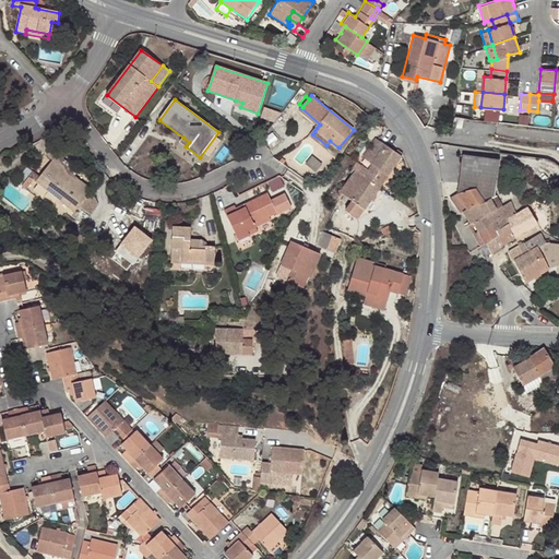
[(372,163),(368,169),(364,176),(380,188),(403,154),(397,151),(396,152),(377,139),(364,157),(372,163)]
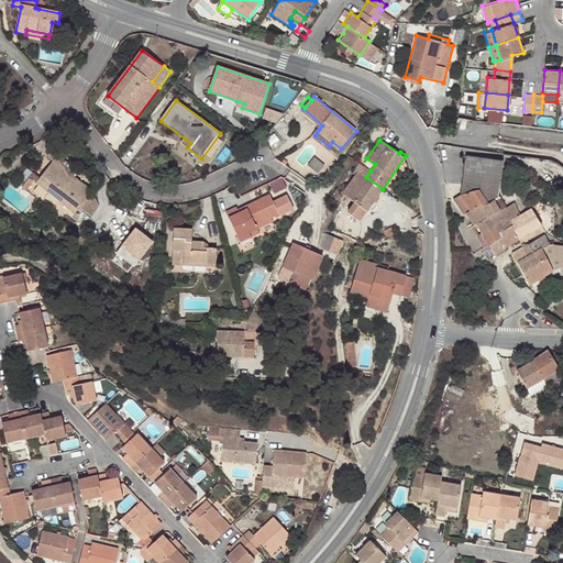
[(54,162),(41,178),(37,183),(76,212),(79,208),(90,195),(92,191),(75,178),(59,165),(64,161),(67,155),(56,147),(54,151),(53,150),(47,156),(54,162)]
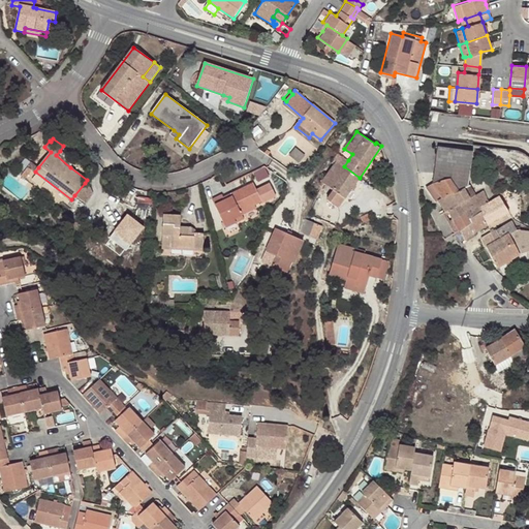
[(452,179),(458,189),(469,185),(473,152),(438,147),(433,183),(452,179)]
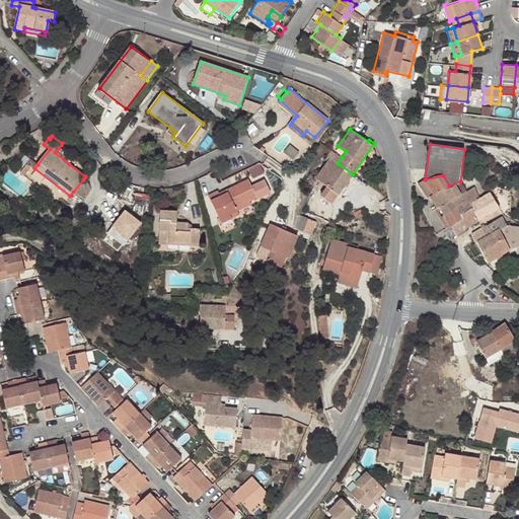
[(55,152),(69,164),(73,159),(59,148),(55,152)]
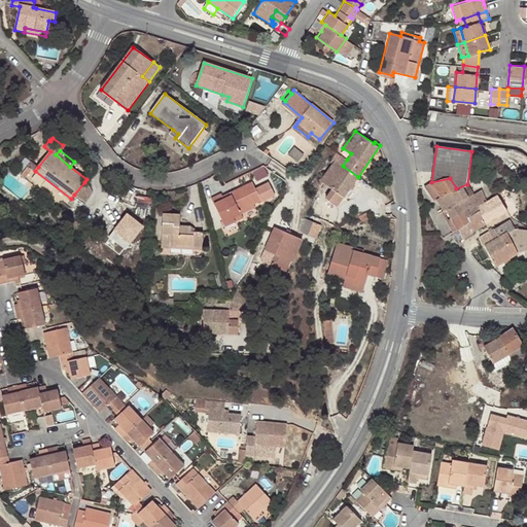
[(337,152),(334,159),(336,161),(322,180),(321,180),(320,180),(319,181),(319,182),(320,183),(321,183),(322,183),(334,190),(326,200),(338,207),(358,177),(343,166),(347,160),(342,156),(337,152)]
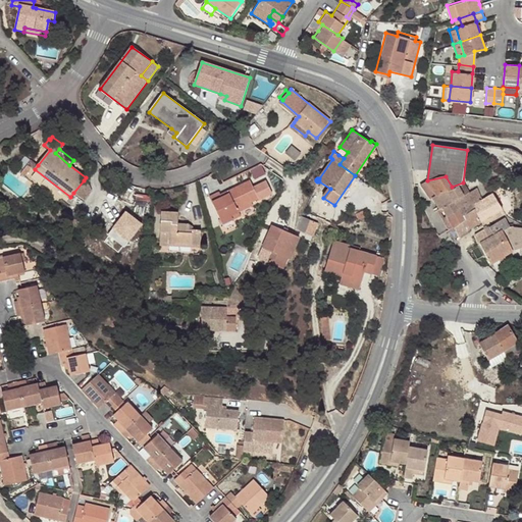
[(494,157),(490,160),(503,173),(506,170),(494,157)]
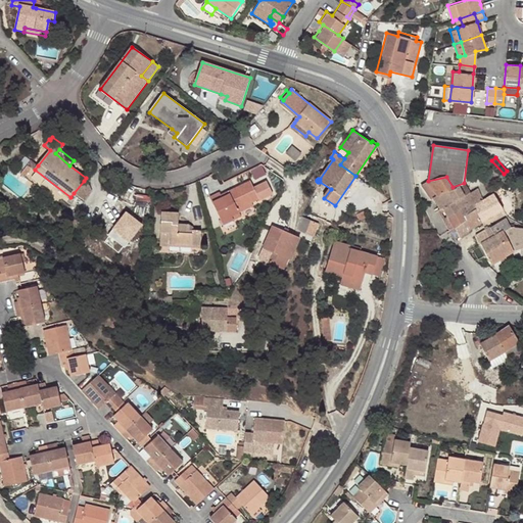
[(29,164),(21,174),(25,177),(32,168),(35,170),(38,165),(32,160),(29,164)]
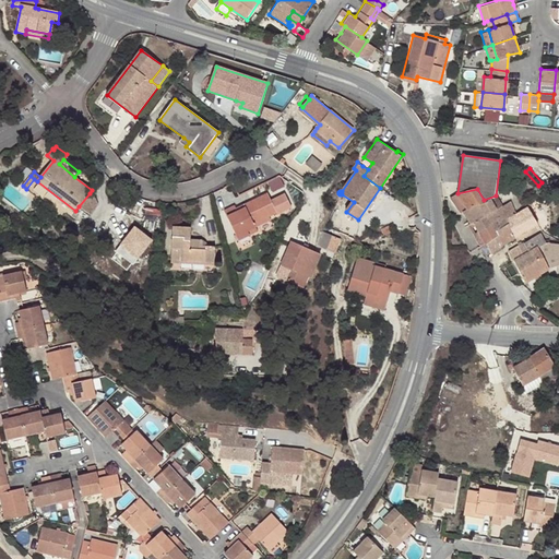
[(25,173),(18,182),(23,186),(31,176),(25,173)]
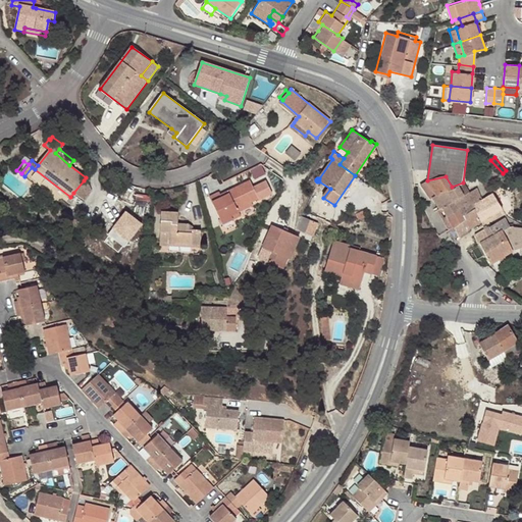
[(252,168),(257,177),(267,172),(262,162),(252,168)]
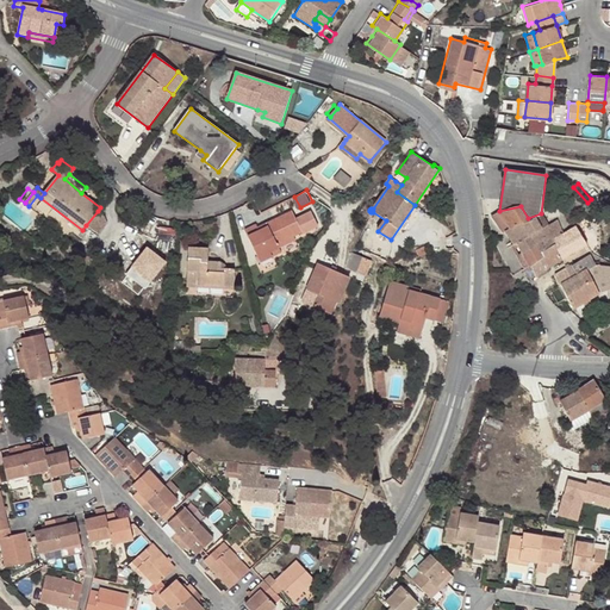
[(521,206),(499,211),(492,217),(503,232),(505,231),(515,244),(518,243),(541,230),(548,225),(541,213),(528,218),(521,206)]
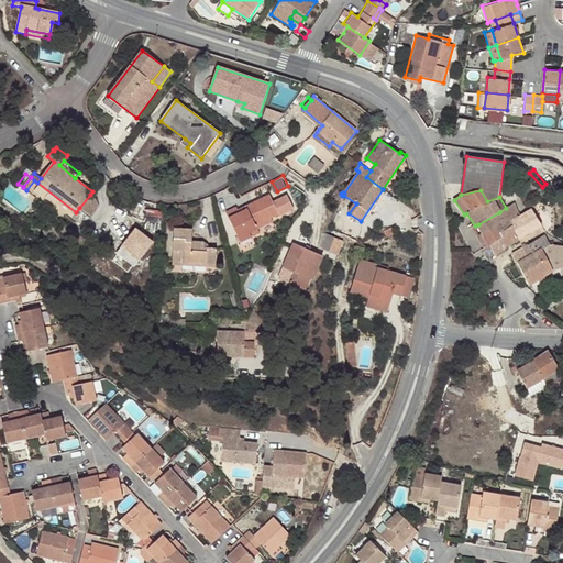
[(96,199),(90,195),(79,208),(90,217),(98,207),(96,199)]
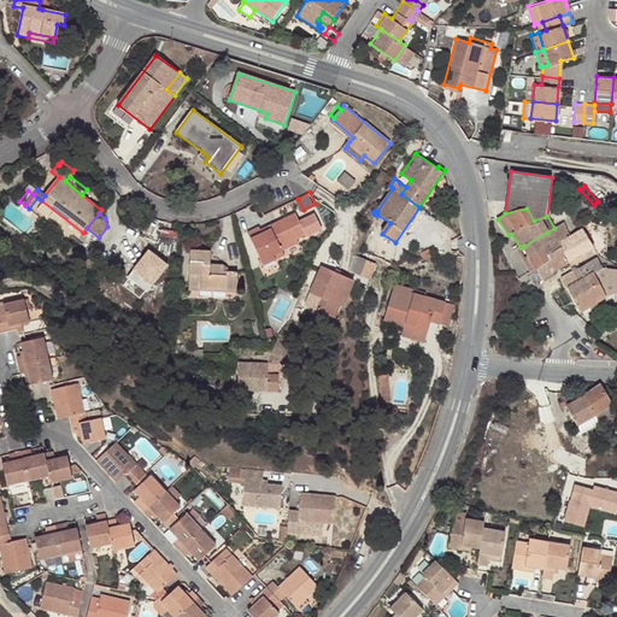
[(250,233),(264,264),(277,258),(275,254),(283,251),(281,247),(298,239),(306,235),(307,236),(323,229),(316,215),(300,222),(297,215),(272,225),(274,229),(265,233),(263,230),(262,227),(250,233)]
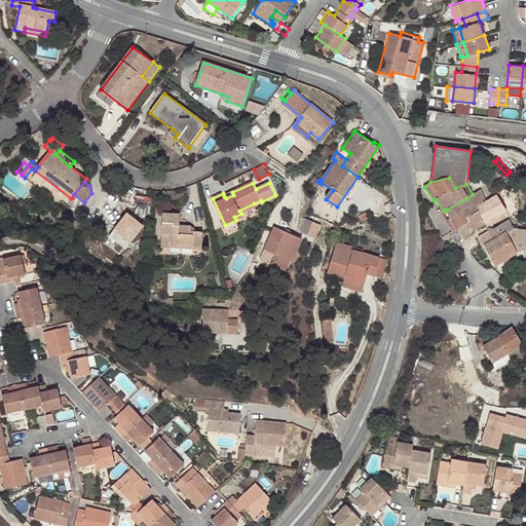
[(485,199),(482,190),(473,194),(466,198),(472,208),(463,213),(467,220),(480,213),(478,207),(486,201),(485,199)]
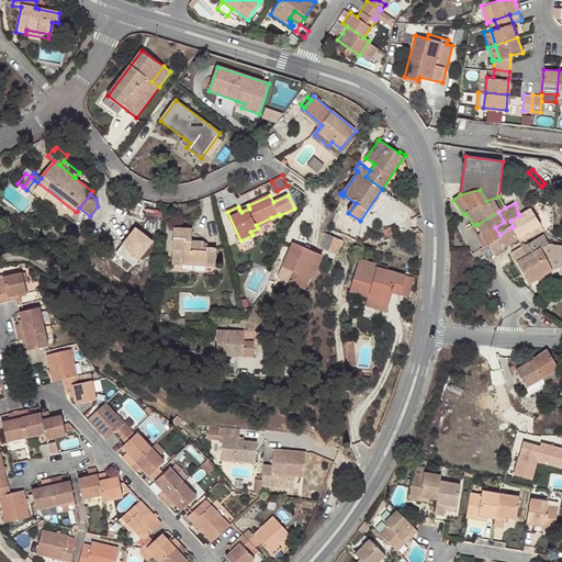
[(513,227),(519,239),(541,226),(530,209),(519,215),(510,221),(513,227)]
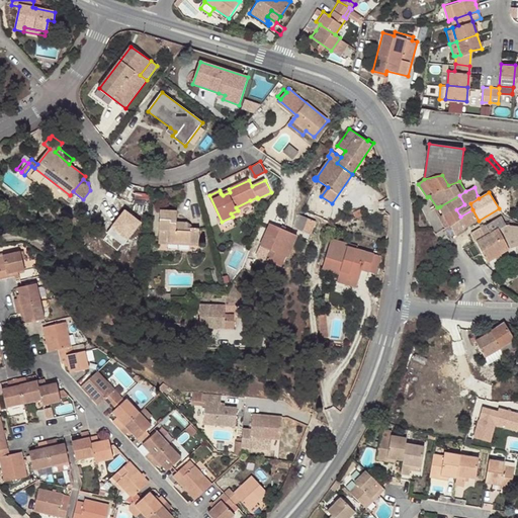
[(150,201),(150,193),(138,194),(139,202),(150,201)]
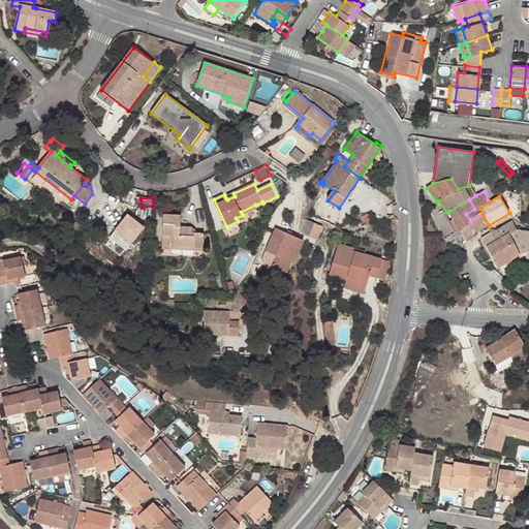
[(449,211),(455,220),(466,214),(474,209),(469,199),(449,211)]
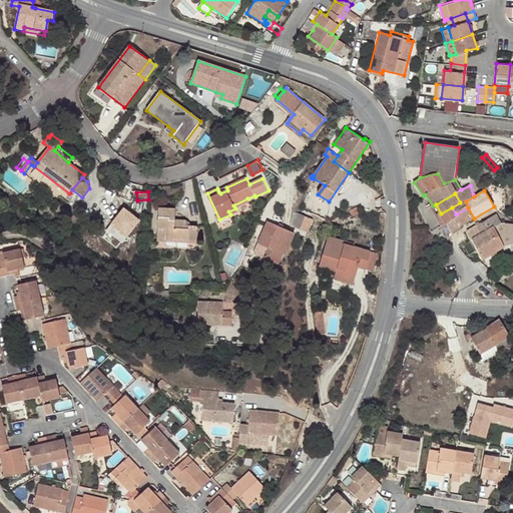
[(247,198),(233,205),(235,208),(249,202),(247,198)]
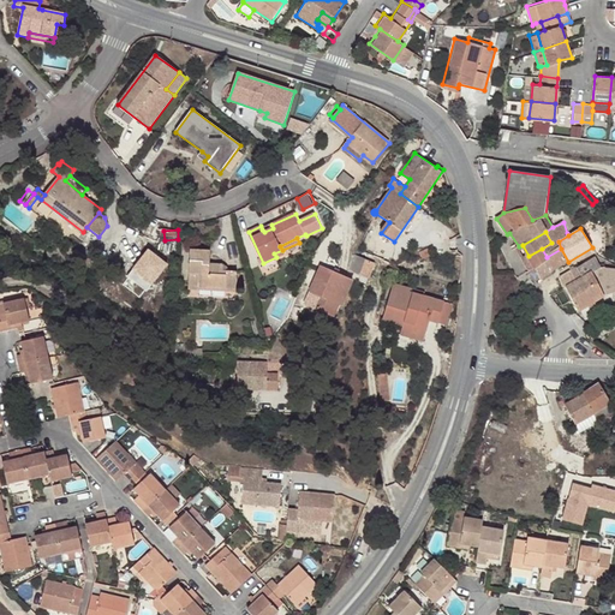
[(523,260),(529,256),(523,245),(519,246),(515,249),(523,260)]
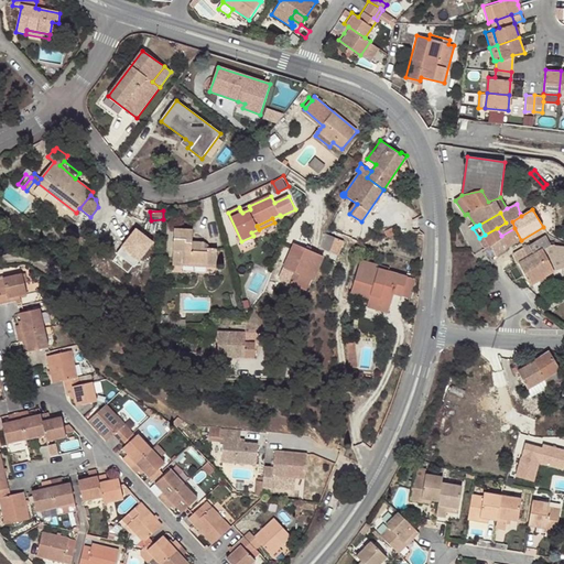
[(114,258),(131,272),(158,240),(141,226),(114,258)]
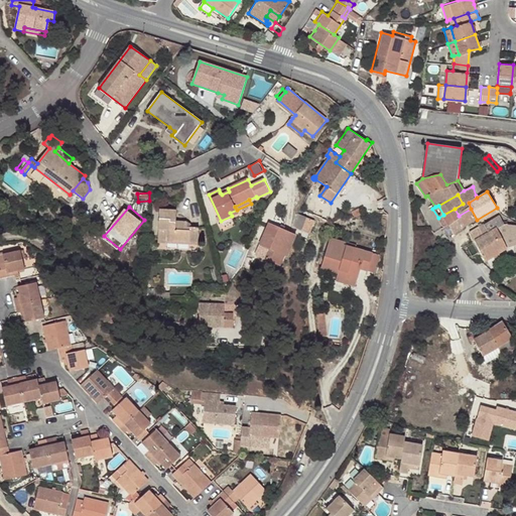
[(362,214),(359,208),(351,212),(354,217),(362,214)]
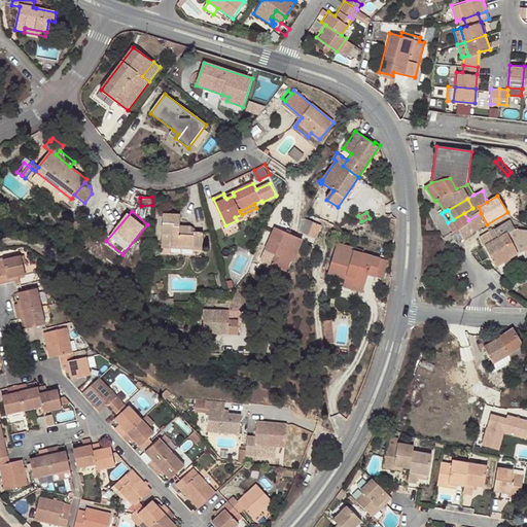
[(464,213),(453,219),(459,230),(470,223),(468,220),(464,213)]
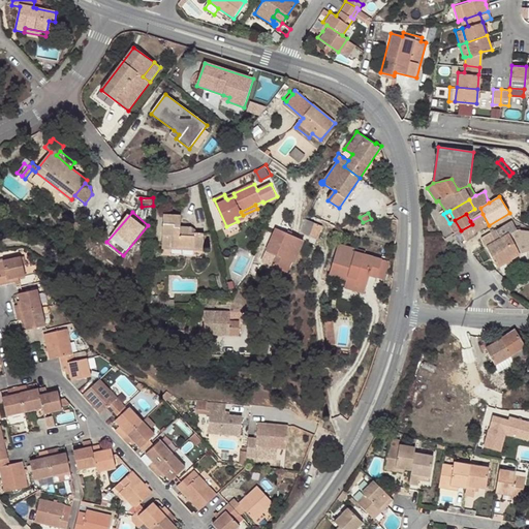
[(466,240),(483,228),(489,225),(483,214),(470,221),(472,224),(461,230),(466,240)]
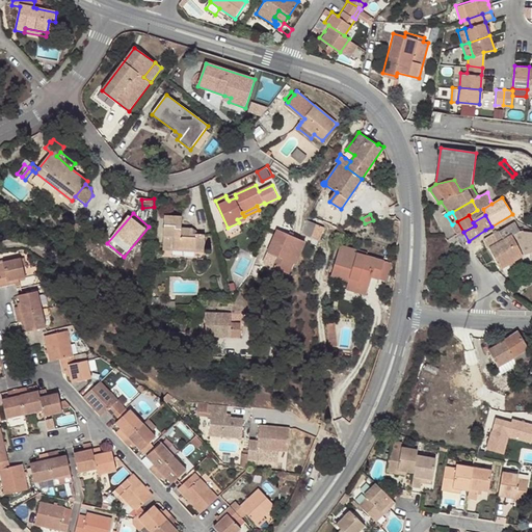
[(165,216),(164,247),(205,249),(205,235),(198,234),(198,233),(197,232),(197,231),(196,231),(196,230),(195,229),(194,229),(193,229),(192,229),(182,229),(182,217),(165,216)]
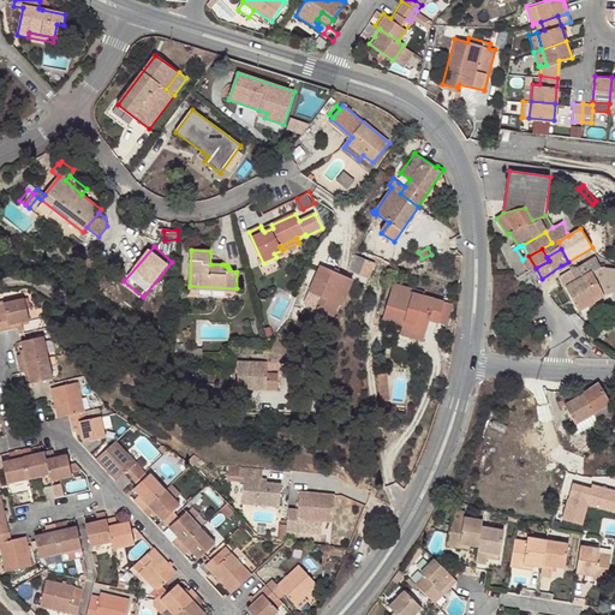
[(413,262),(422,258),(418,252),(418,251),(410,255),(410,256),(413,262)]
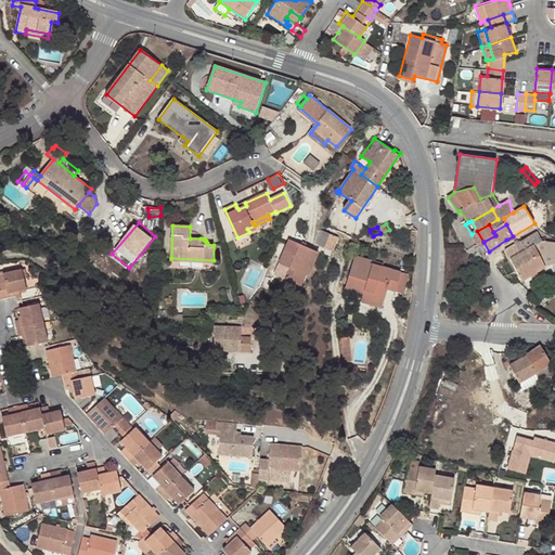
[(315,244),(325,248),(331,234),(321,231),(315,244)]
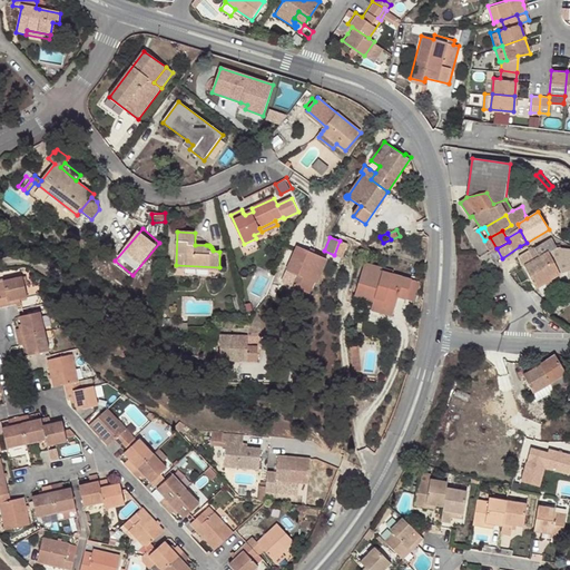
[(491,253),(497,248),(490,237),(484,241),(491,253)]
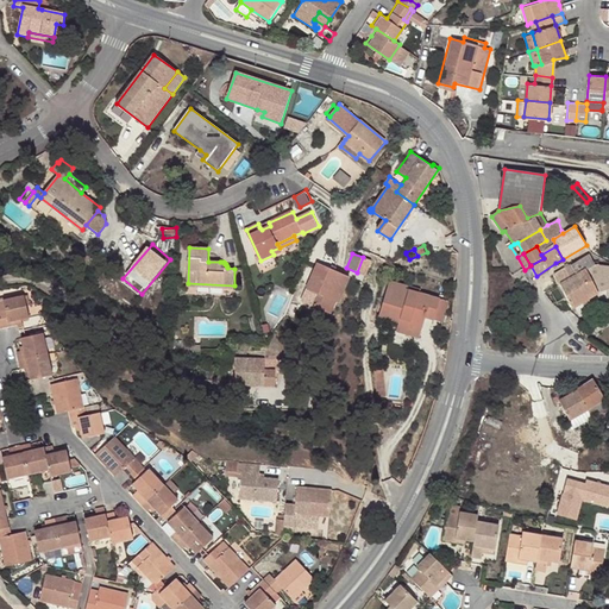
[(586,269),(586,270),(595,265),(589,255),(572,265),(575,270),(577,275),(586,269)]
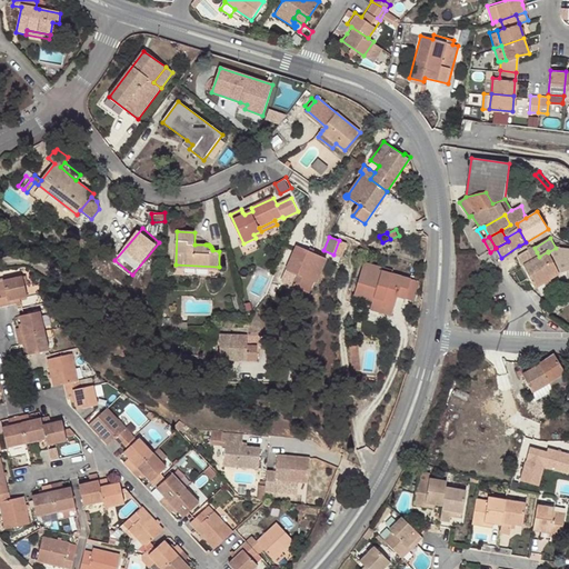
[(341,258),(348,240),(346,239),(345,242),(339,240),(333,255),(341,258)]
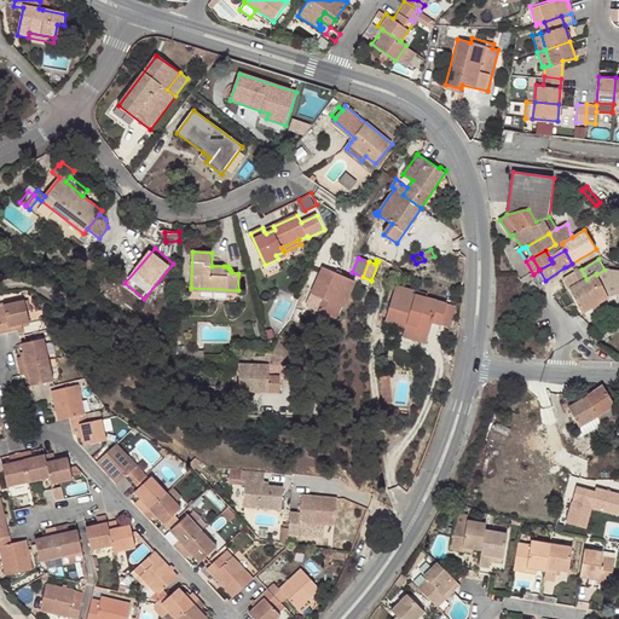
[(339,305),(351,278),(324,267),(313,294),(324,299),(319,311),(336,318),(341,306),(339,305)]
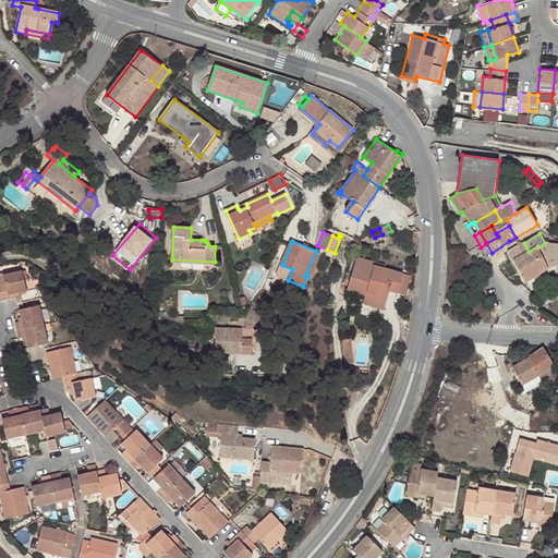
[(548,268),(557,265),(557,243),(545,243),(537,247),(548,268)]
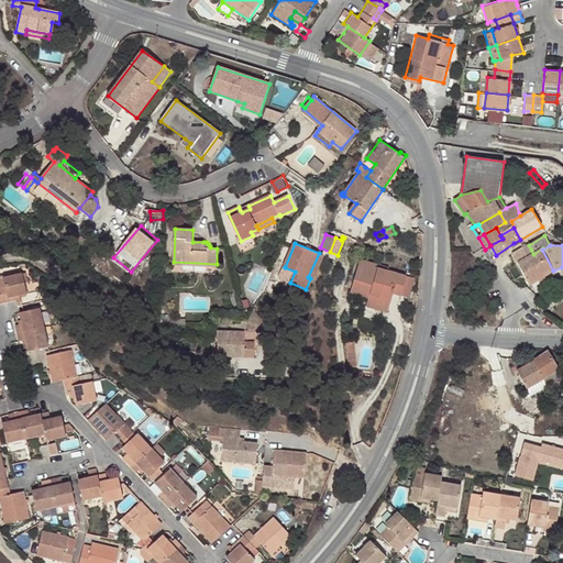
[(519,263),(518,263),(528,257),(526,253),(525,247),(514,254),(518,264),(519,263)]
